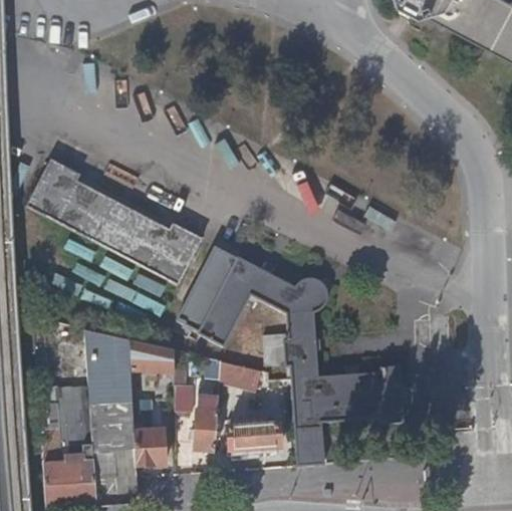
[(396,0),(397,2),(419,12),(426,10),(511,55),(511,0),(396,0)]
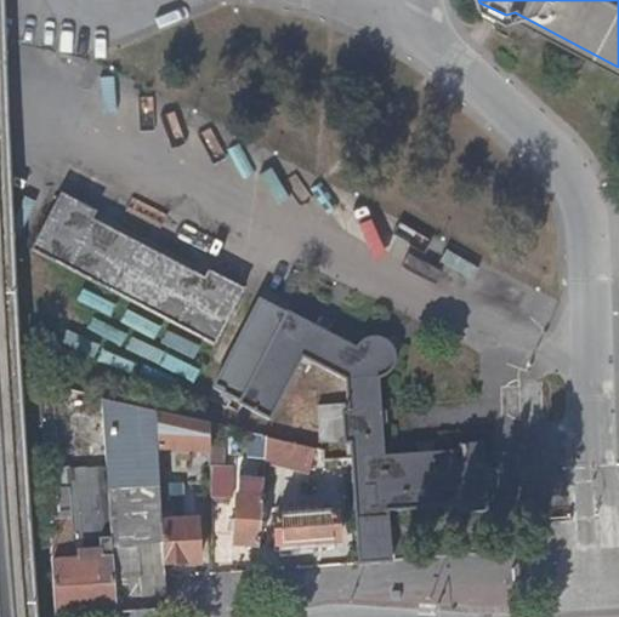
[(61,190),(32,247),(215,342),(245,285),(209,268),(205,274),(94,216),(97,210),(61,190)]
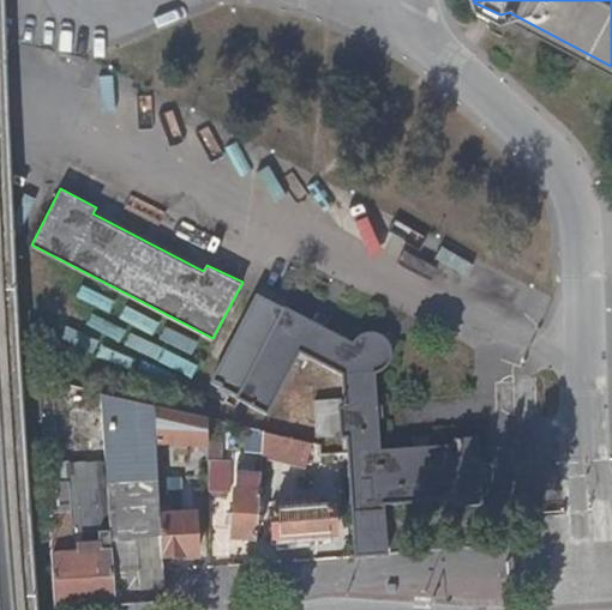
[(349,436),(355,551),(387,550),(384,500),(450,497),(451,505),(480,502),(477,435),(454,438),(455,445),(382,447),(378,372),(384,369),(389,366),(391,360),(394,354),(394,348),(393,343),(391,339),(382,332),(375,328),(365,331),(360,333),(354,342),(283,306),(281,306),(256,293),(211,381),(239,393),(238,396),(268,411),(300,349),(347,373),(348,398),(317,402),(319,434),(342,433),(343,436),(349,436)]
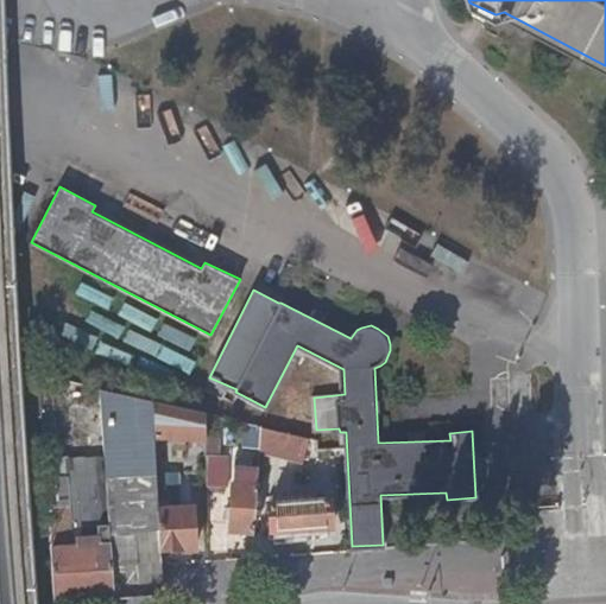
[(153,402),(100,389),(111,542),(114,595),(162,591),(161,550),(158,509),(157,474),(155,437),(153,402)]
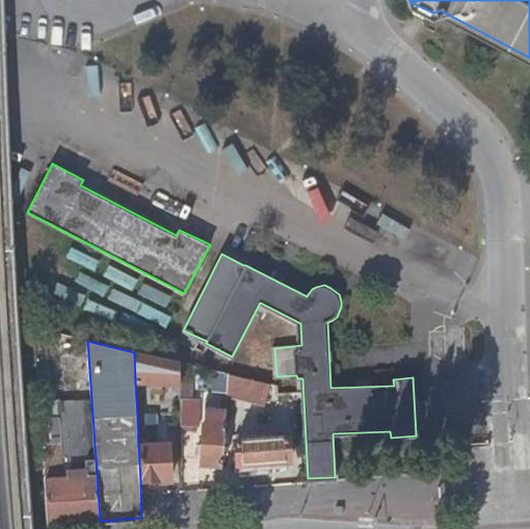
[(179,363),(134,352),(135,382),(181,385),(181,362),(179,363)]
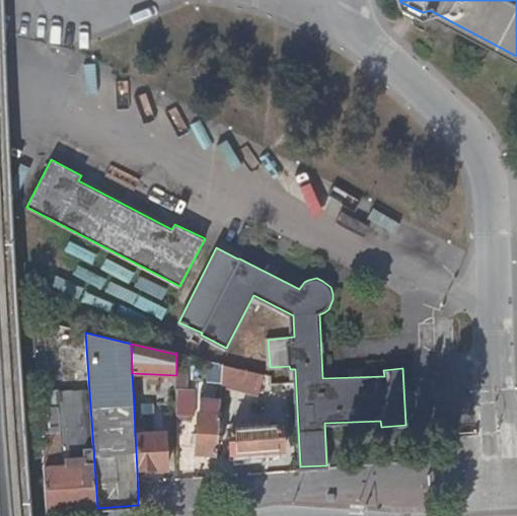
[(213,360),(209,380),(224,383),(228,363),(213,360)]
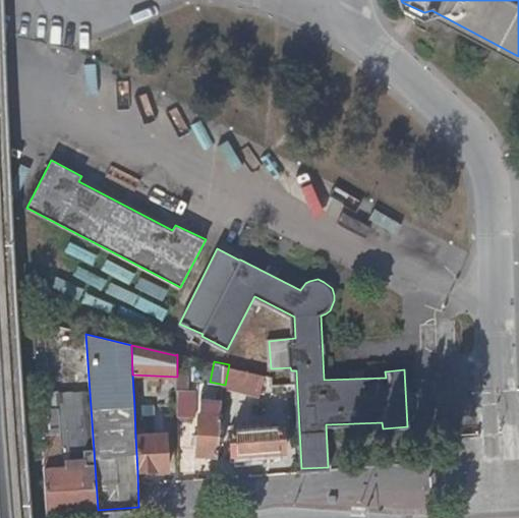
[(228,365),(226,388),(266,393),(269,370),(228,365)]
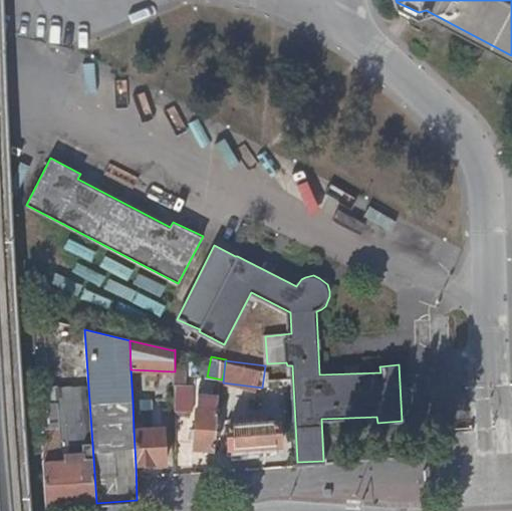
[(192,387),(175,387),(176,408),(176,418),(193,417),(192,387)]
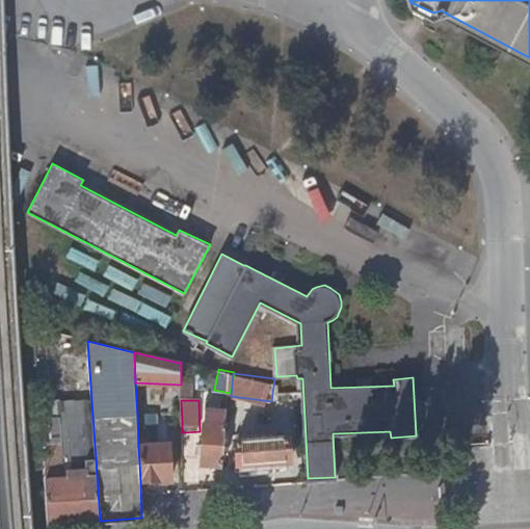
[(222,466),(226,412),(207,410),(202,463),(222,466)]
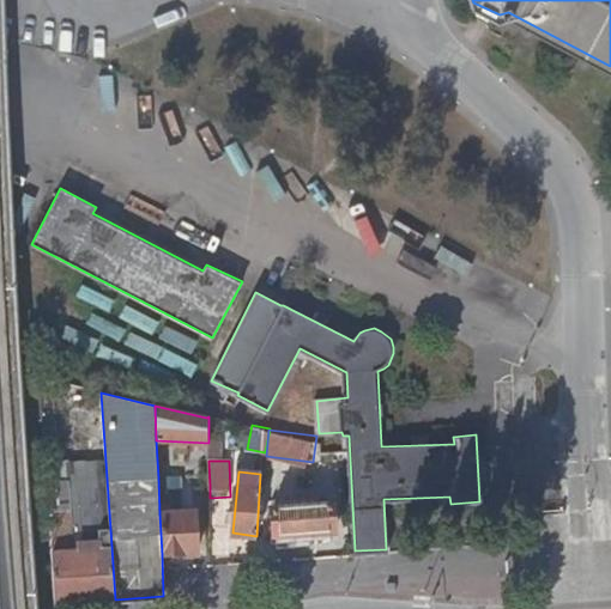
[(177,476),(158,477),(159,513),(180,512),(177,476)]
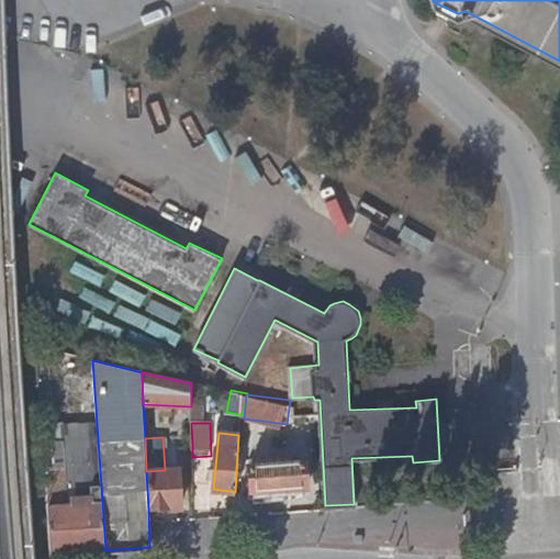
[(304,464),(249,467),(252,491),(253,491),(253,494),(272,493),(272,490),(305,488),(304,464)]
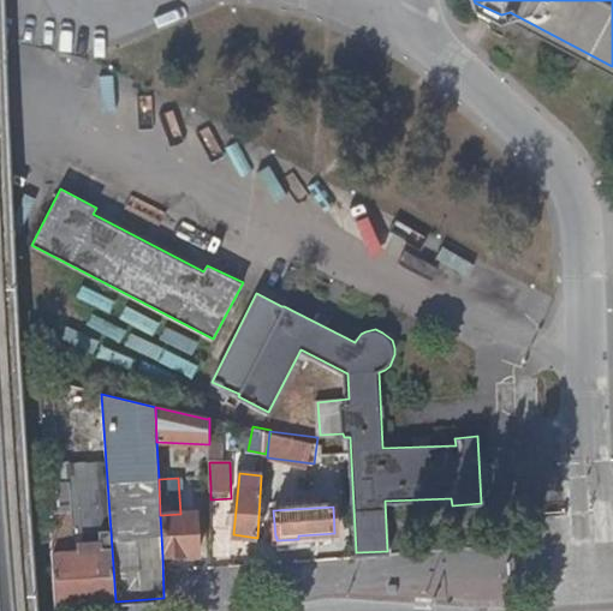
[(49,513),(55,606),(115,601),(112,549),(100,550),(101,543),(88,544),(88,551),(64,552),(63,532),(73,531),(71,511),(49,513)]
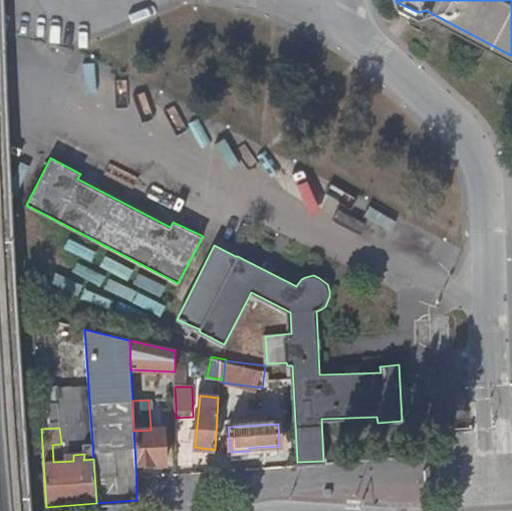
[(134,431),(136,465),(165,463),(164,429),(151,430),(134,431)]
